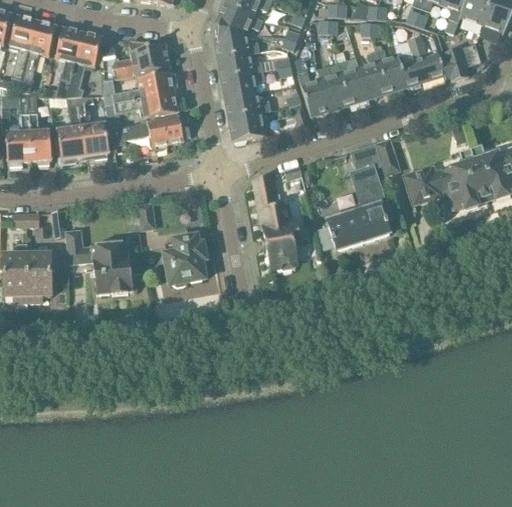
[(266,10),(268,6),(255,0),(227,0),(224,7),(260,24),(262,21),(252,16),(257,6),(266,10)]
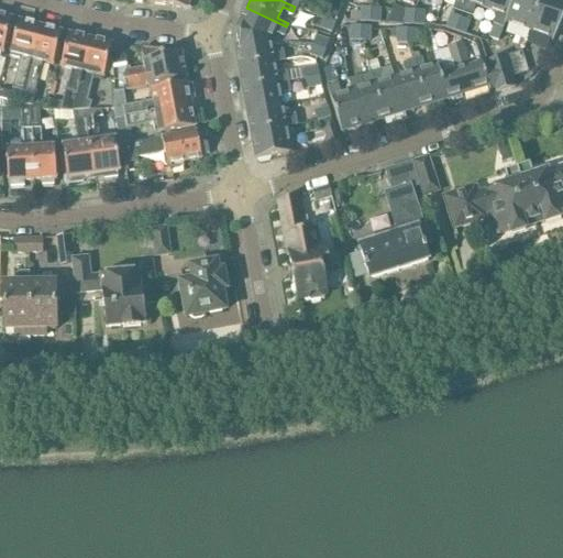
[(461,10),(464,0),(455,0),(452,7),(461,10)]
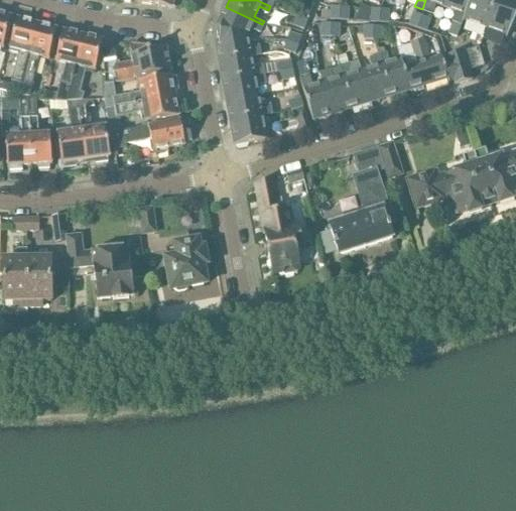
[(444,6),(446,0),(425,0),(422,9),(429,12),(433,2),(444,6)]
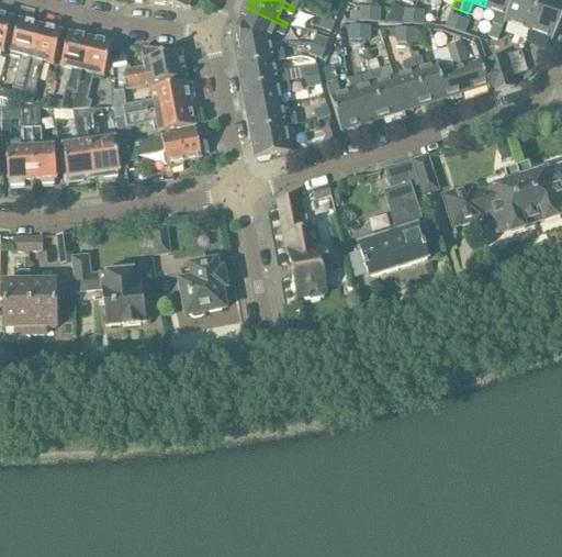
[(497,36),(504,19),(509,0),(486,0),(484,7),(495,11),(492,22),(487,33),(497,36)]
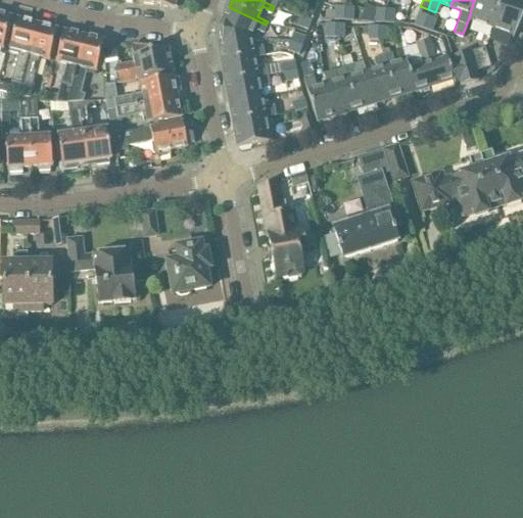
[(491,26),(500,0),(474,0),(469,17),(491,26)]
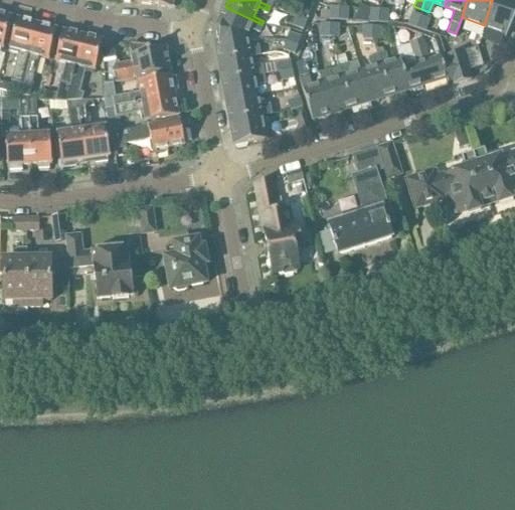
[(492,0),(484,25),(506,33),(514,16),(514,0),(492,0)]
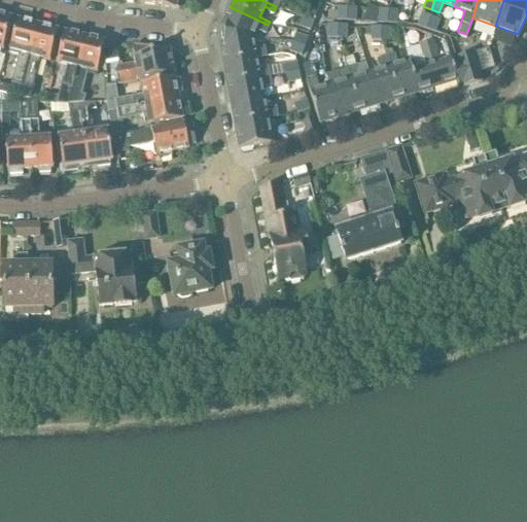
[(338,3),(338,16),(348,18),(348,3),(338,3)]
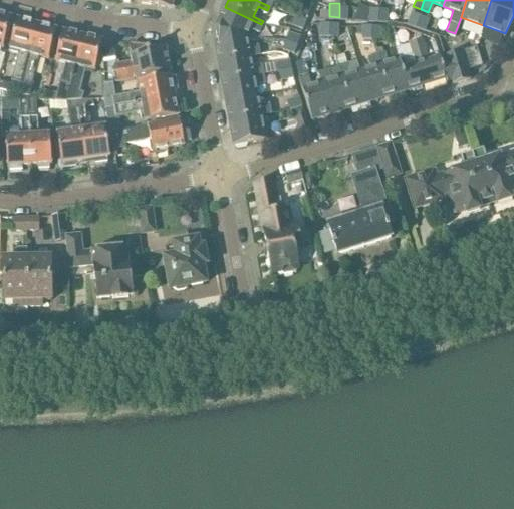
[(339,3),(339,17),(347,17),(348,4),(339,3)]
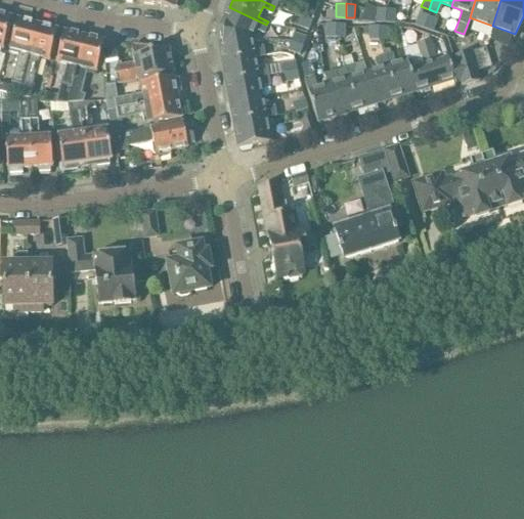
[(303,4),(300,14),(312,18),(315,8),(303,4)]
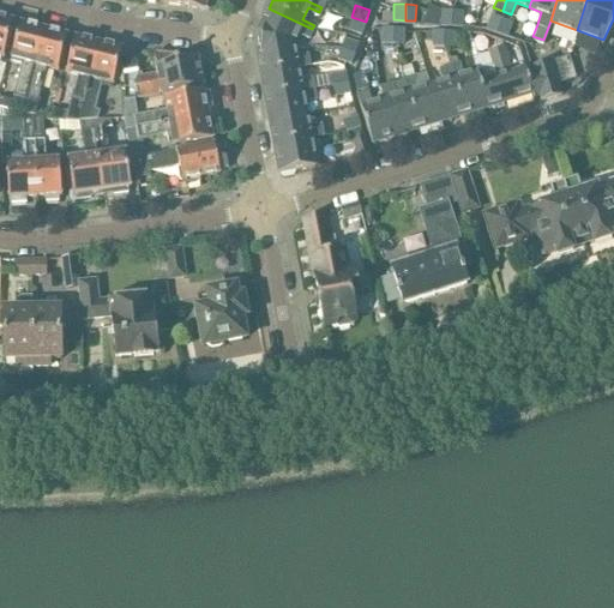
[(441,7),(440,22),(453,23),(453,7),(441,7)]
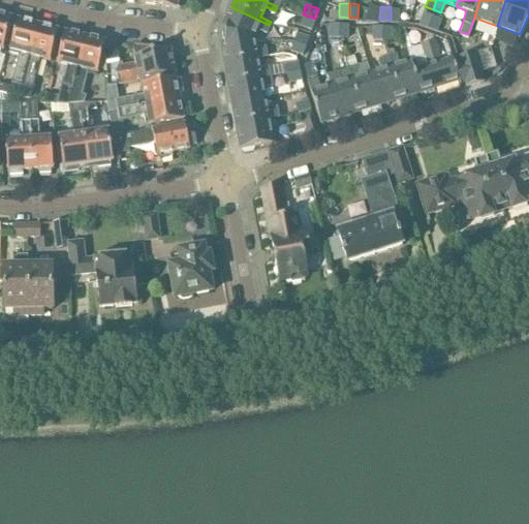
[(391,6),(391,20),(399,20),(399,7),(391,6)]
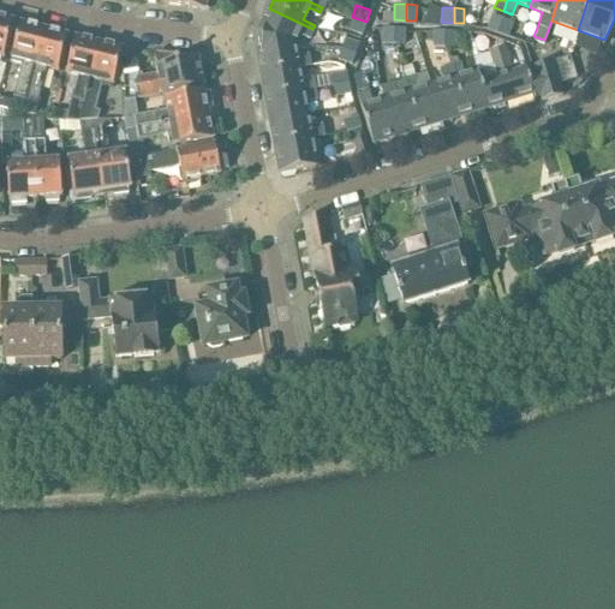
[(269,9),(261,25),(263,27),(262,41),(293,43),(293,40),(298,30),(310,35),(312,29),(269,9)]
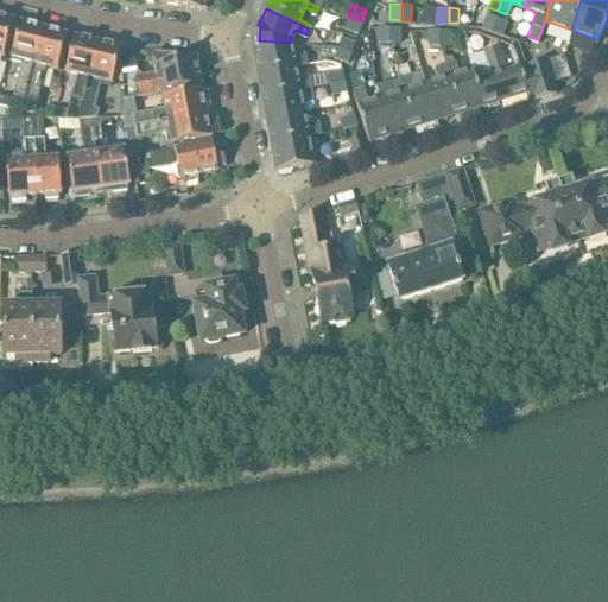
[(487,11),(481,25),(493,30),(499,16),(487,11)]
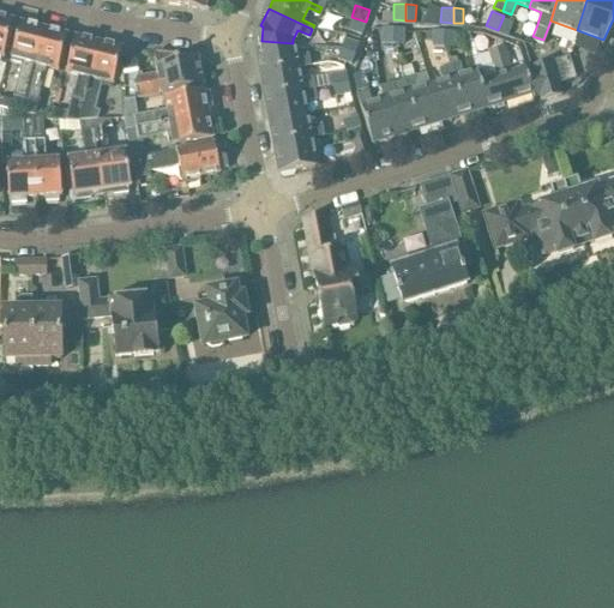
[(13,17),(0,12),(0,53),(2,54),(13,17)]
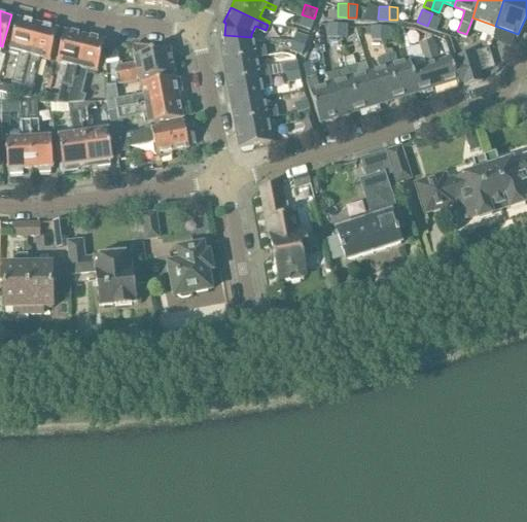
[(432,13),(427,26),(435,29),(440,16),(432,13)]
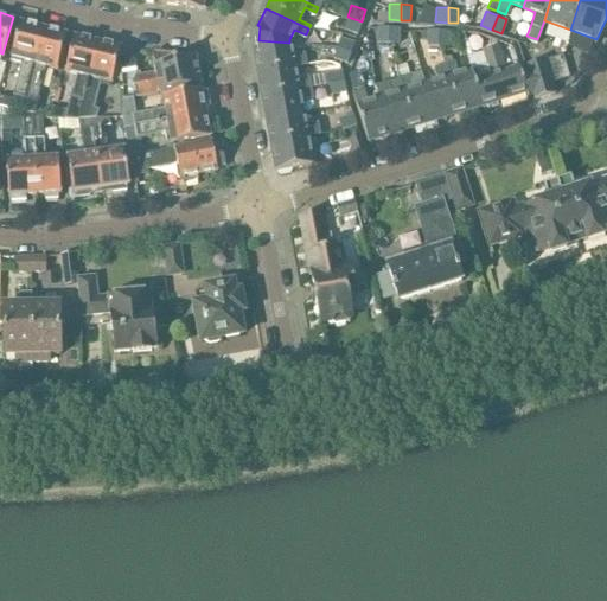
[(358,31),(362,21),(347,17),(344,27),(358,31)]
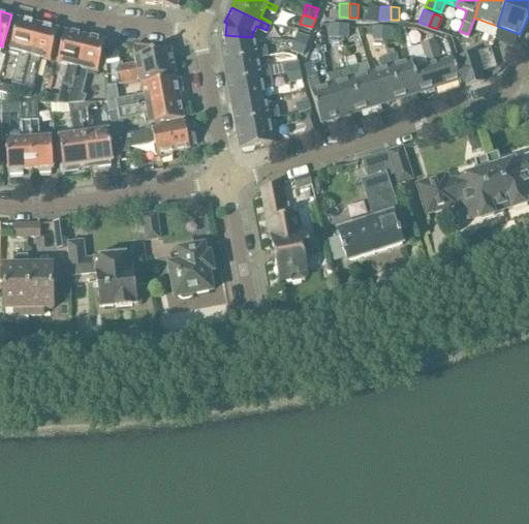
[(11,81),(21,84),(38,21),(18,16),(8,50),(19,53),(11,81)]
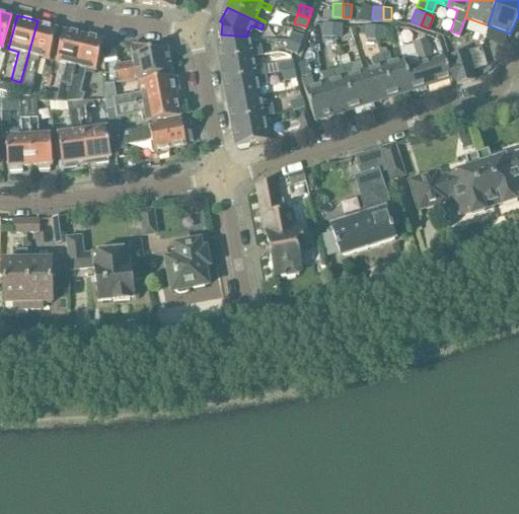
[(20,82),(18,91),(28,93),(39,56),(49,58),(57,26),(38,20),(20,82)]
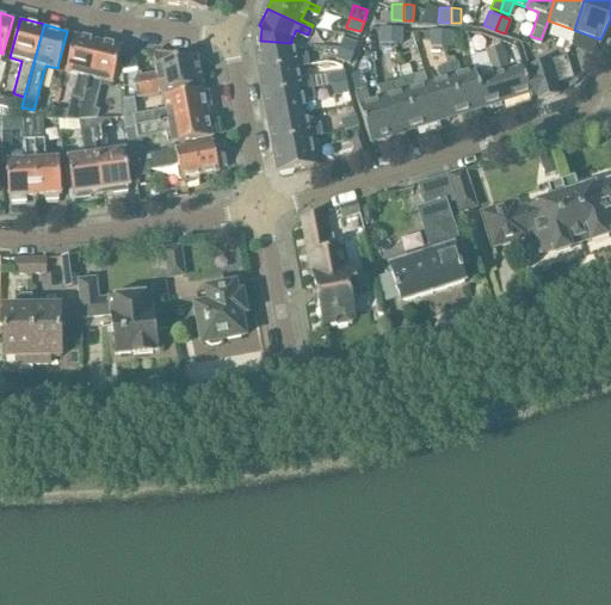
[(381,25),(380,39),(393,39),(394,25),(381,25)]
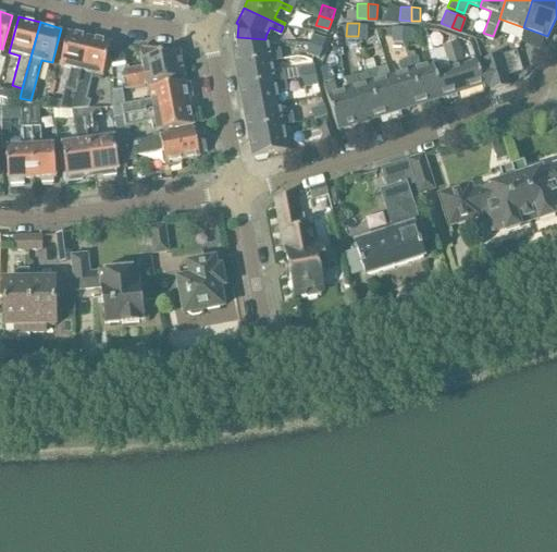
[(359,23),(358,36),(367,37),(368,23),(359,23)]
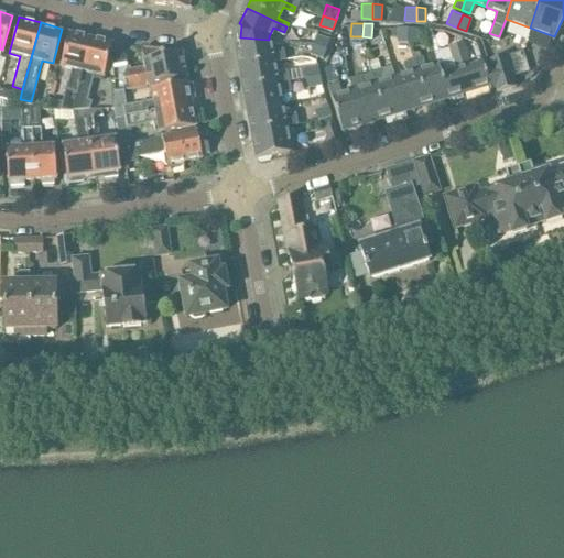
[(398,25),(397,39),(408,40),(409,26),(398,25)]
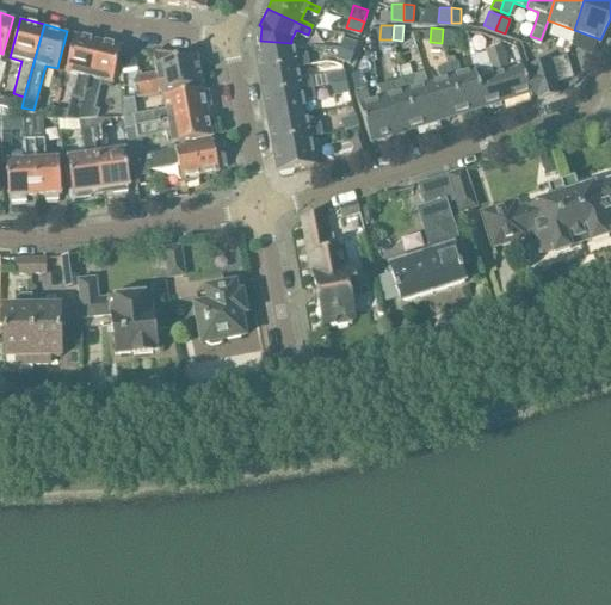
[(443,29),(442,43),(452,43),(452,29),(443,29)]
